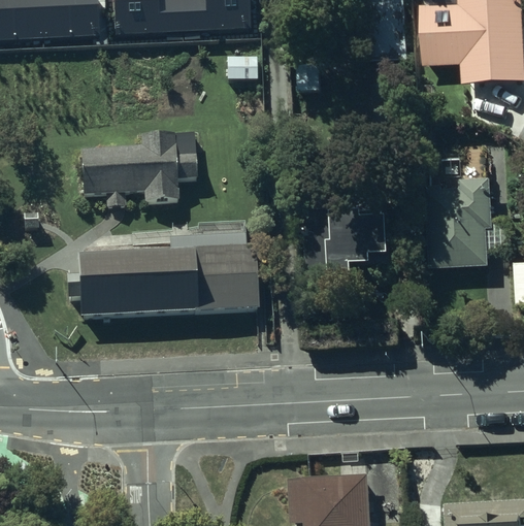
[(358,0),(361,62),(406,60),(403,0),(358,0)]
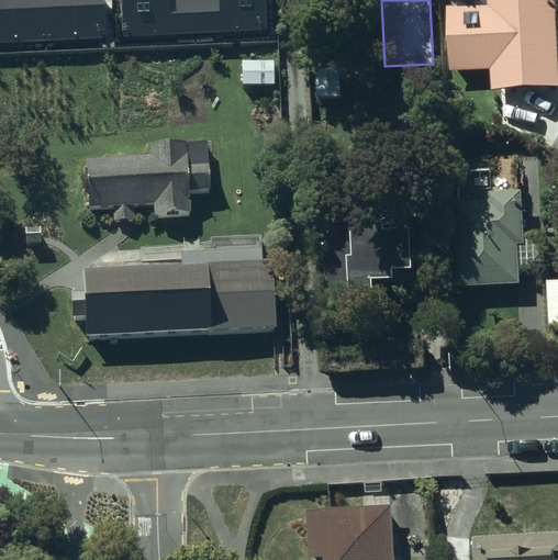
[(484,0),(484,4),(450,6),(453,70),(491,69),(492,86),(557,85),(554,0),(484,0)]
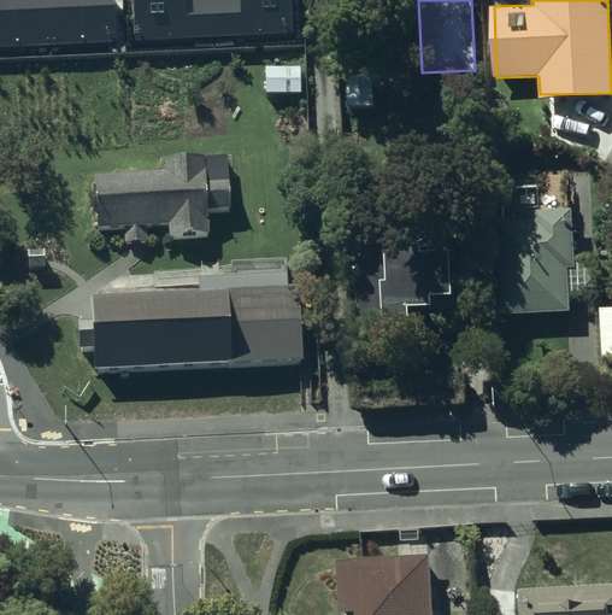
[(159,177),(90,180),(93,233),(118,232),(118,246),(145,245),(143,230),(158,230),(159,241),(201,239),(200,214),(224,212),(222,164),(159,167),(159,177)]
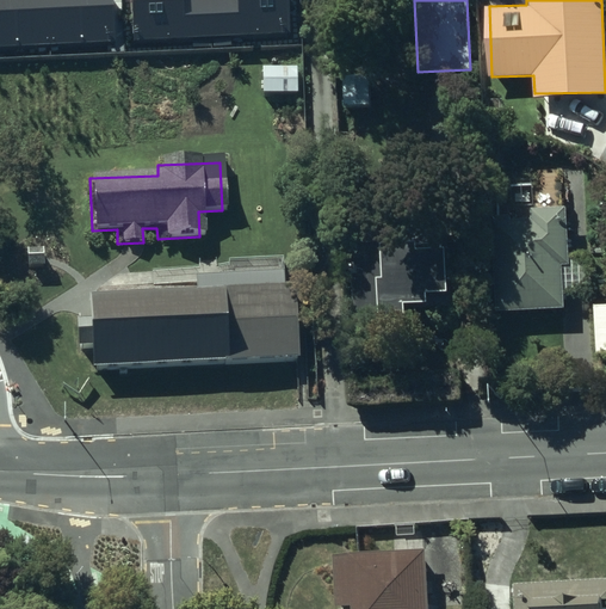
[(511,214),(494,214),(499,311),(564,307),(563,289),(588,288),(586,254),(569,254),(567,208),(532,209),(532,220),(512,221),(511,214)]
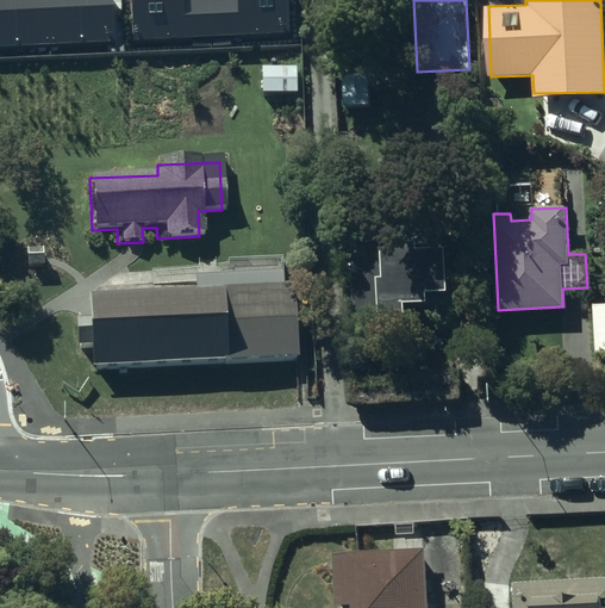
[(376,246),(351,247),(356,329),(374,328),(372,292),(382,292),(385,324),(411,323),(410,304),(431,303),(431,291),(443,291),(444,304),(454,304),(451,246),(444,247),(443,239),(386,242),(388,277),(378,277),(376,246)]
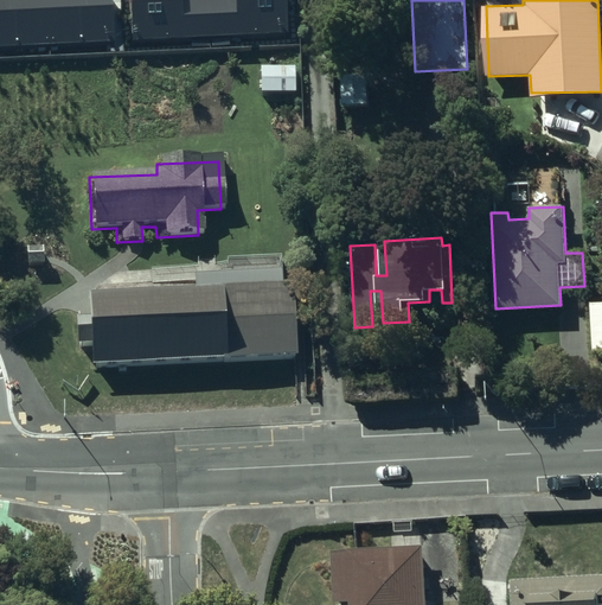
[(198,292),(97,299),(98,319),(78,320),(79,337),(94,336),(96,361),(230,351),(232,384),(302,380),(295,278),(280,279),(277,253),(196,259),(198,292)]
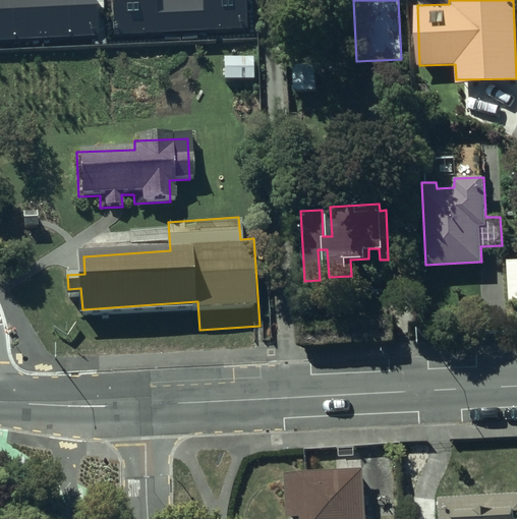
[(365,518),(364,467),(285,470),(287,515),(302,515),(301,518),(365,518)]
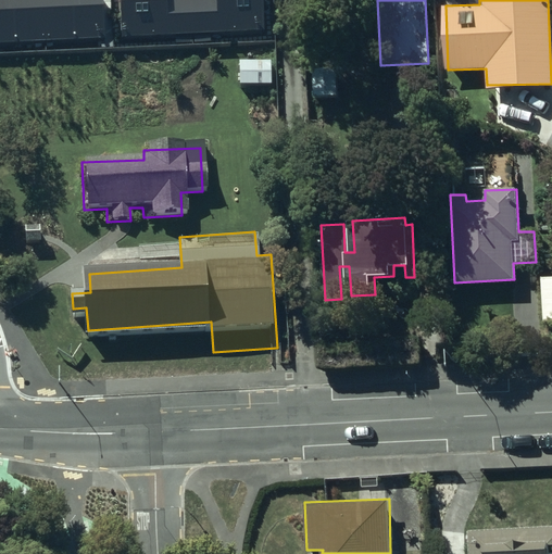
[(551,525),(468,528),(468,553),(551,553),(551,550),(550,550),(550,544),(551,543),(551,525)]
